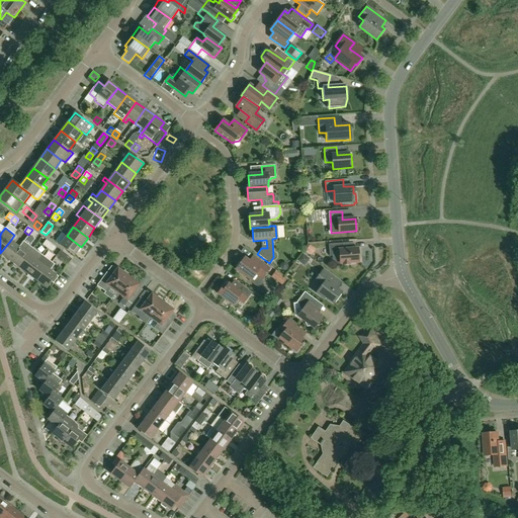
[(32,230),(28,235),(33,239),(37,234),(32,230)]
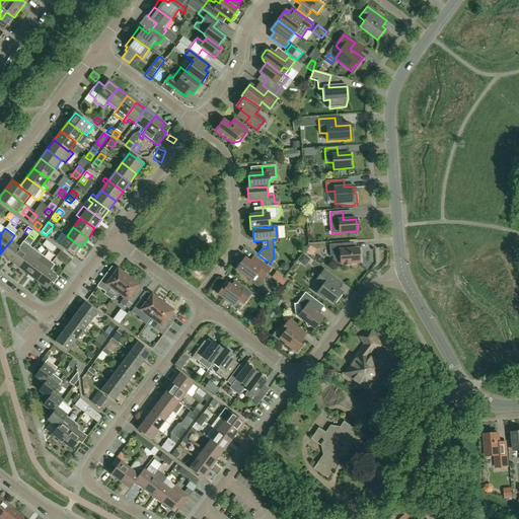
[(74,256),(81,247),(67,236),(60,246),(74,256)]
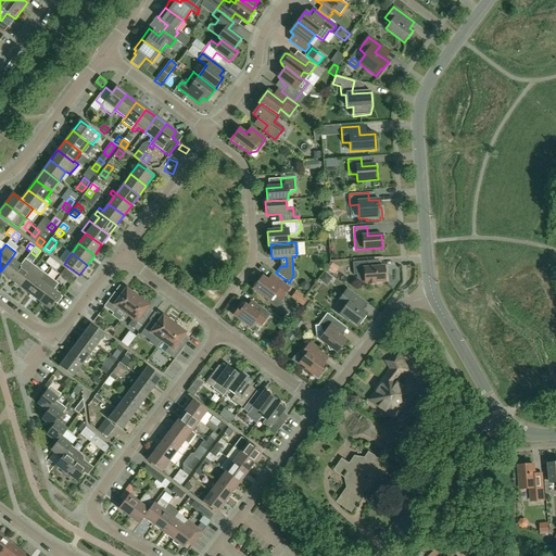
[(46,263),(50,267),(54,262),(49,257),(46,263)]
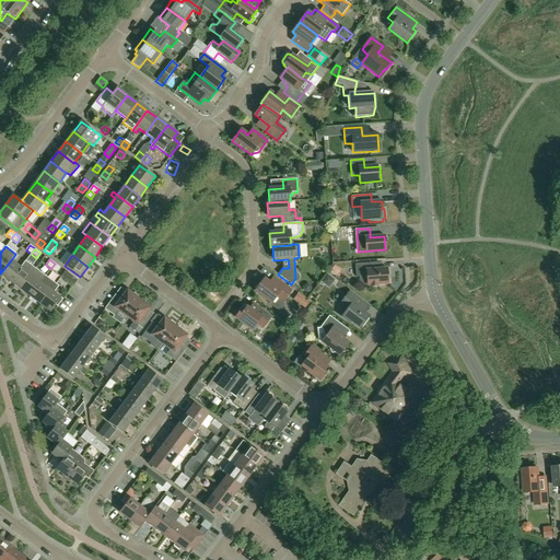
[(21,267),(11,260),(0,273),(10,282),(21,268),(21,267)]
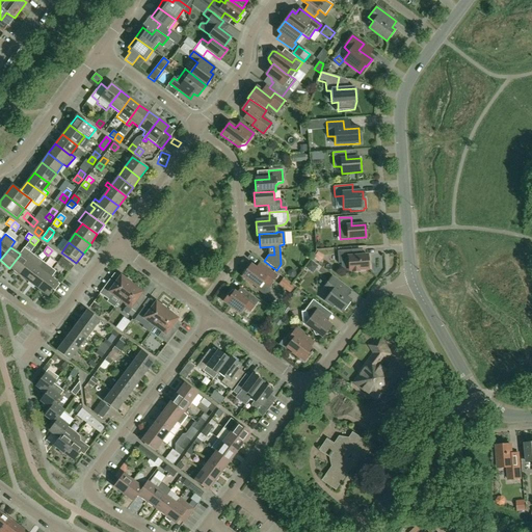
[(19,275),(33,256),(24,248),(20,254),(20,255),(9,268),(19,275)]
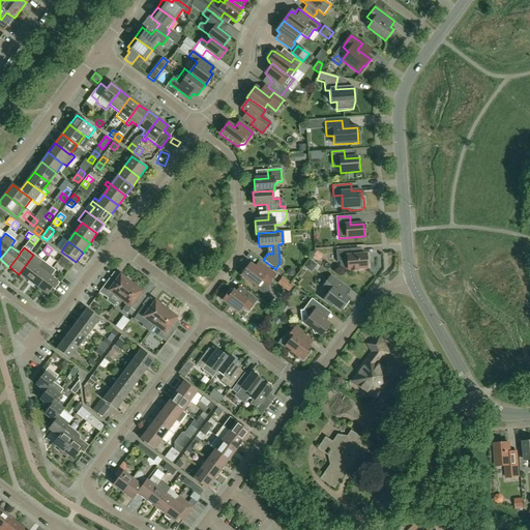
[(57,253),(52,249),(48,255),(53,258),(57,253)]
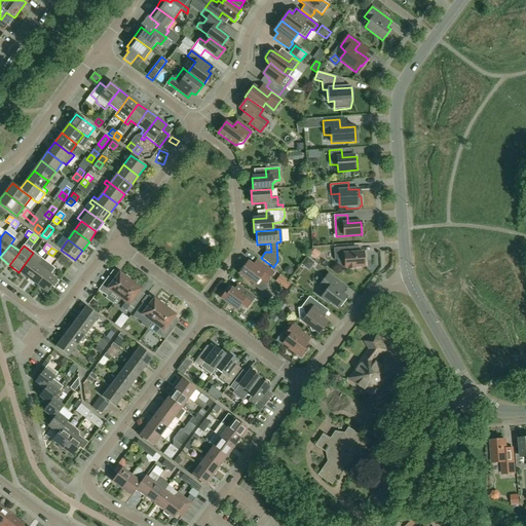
[(364,261),(366,260),(365,254),(364,255),(364,253),(348,254),(348,248),(334,249),(334,260),(337,260),(338,265),(341,267),(345,267),(348,267),(348,269),(354,268),(354,267),(364,266),(364,261)]
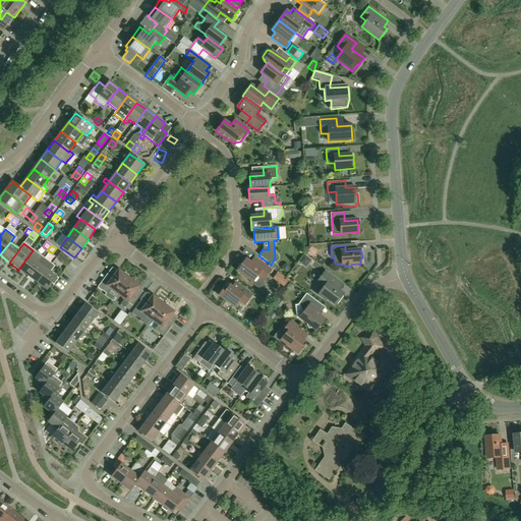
[(27,276),(42,256),(33,250),(18,270),(27,276)]
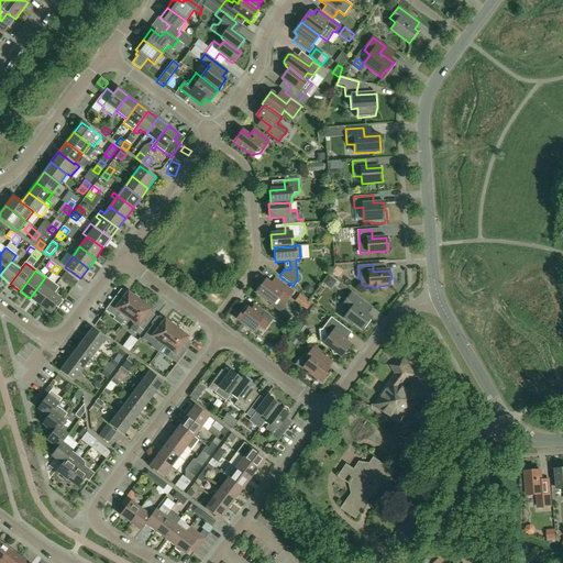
[(77,282),(65,273),(61,278),(74,287),(77,282)]
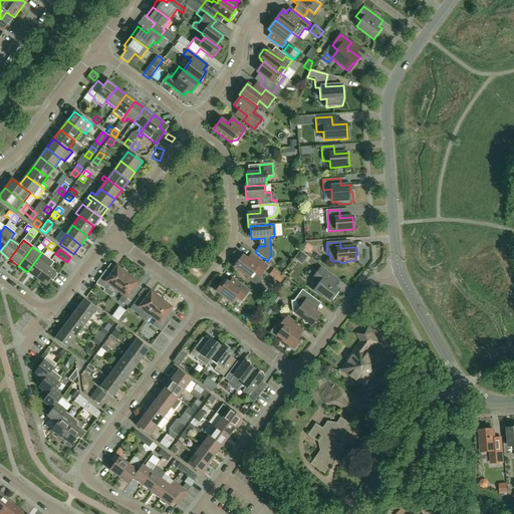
[(36,279),(51,260),(41,253),(27,272),(36,279)]
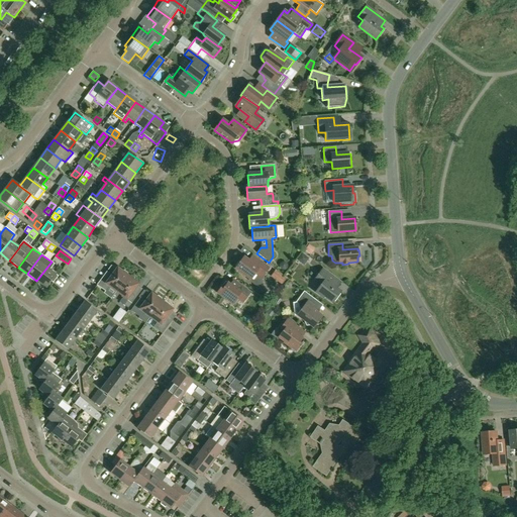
[(235,269),(249,279),(247,280),(255,286),(257,286),(259,286),(260,286),(262,285),(263,283),(263,282),(263,281),(262,279),(264,279),(263,277),(269,269),(259,261),(254,266),(243,257),(235,269)]
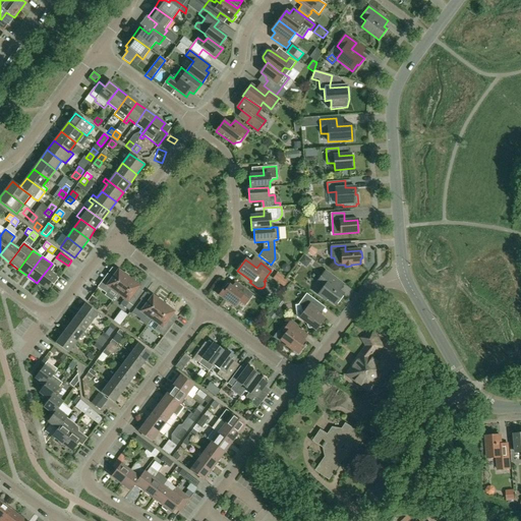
[(58,279),(57,277),(50,272),(55,267),(52,264),(37,283),(47,290),(51,284),(53,285),(58,279)]
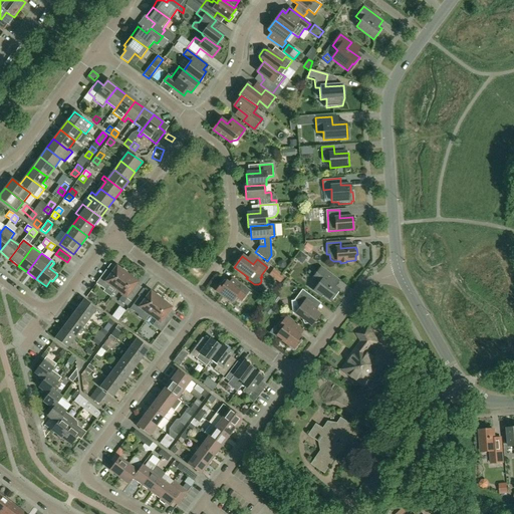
[(115,290),(127,274),(116,266),(109,275),(105,271),(96,283),(104,290),(108,285),(115,290)]
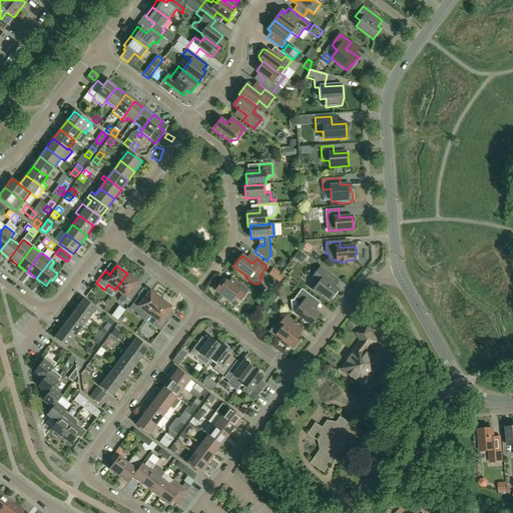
[(334,287),(338,281),(320,268),(312,279),(318,284),(313,291),(321,296),(322,295),(330,301),(338,290),(334,287)]
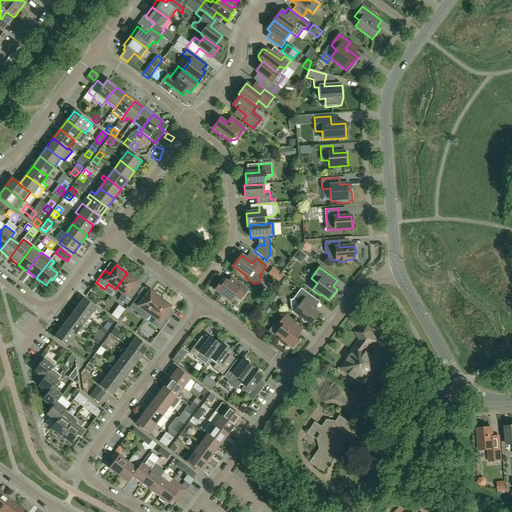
[(283,276),(272,268),(268,274),(279,282),(283,276)]
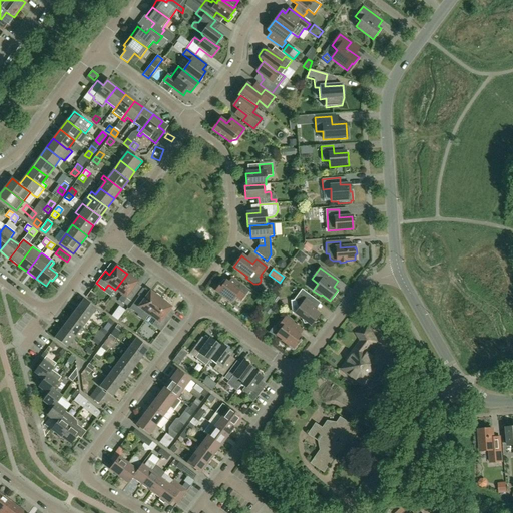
[(131,291),(138,282),(127,274),(115,290),(122,295),(118,300),(127,307),(136,295),(131,291)]
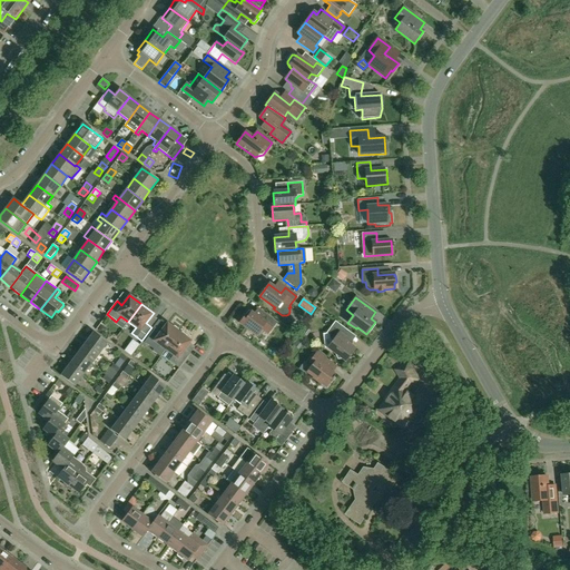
[(248,311),(239,323),(256,335),(261,330),(267,334),(276,323),(256,308),(253,314),(248,311)]
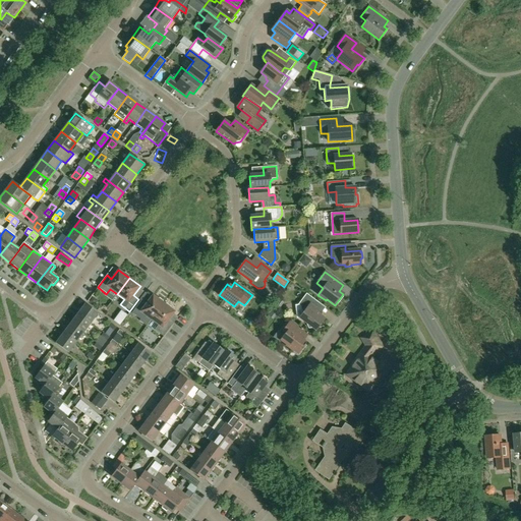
[(317,313),(320,311),(315,308),(320,303),(306,294),(298,305),(295,305),(296,319),(299,319),(315,331),(317,328),(322,327),(324,321),(325,319),(317,313)]
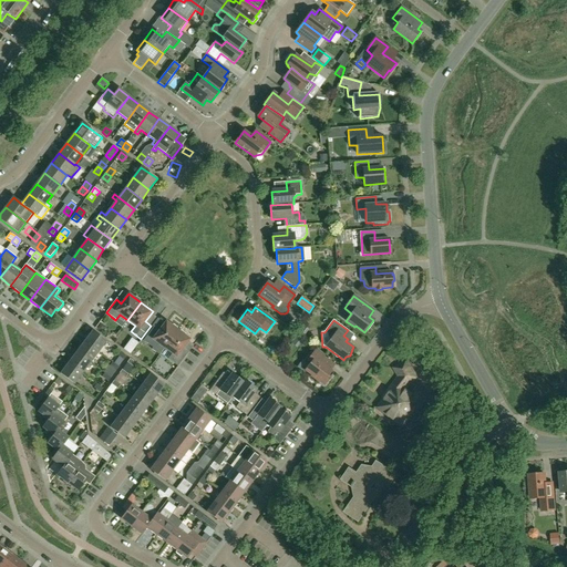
[(164,348),(177,330),(166,321),(158,331),(153,328),(143,341),(153,348),(157,342),(164,348)]
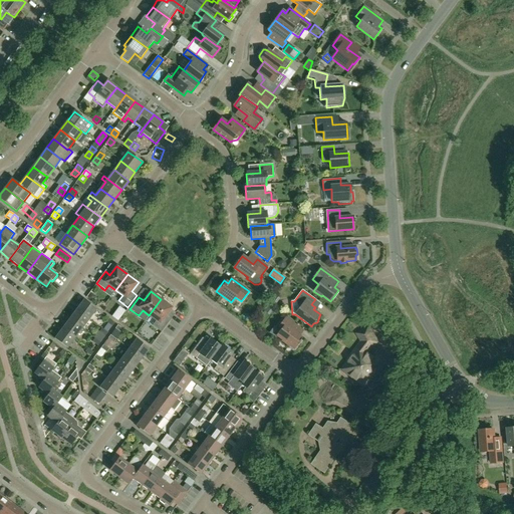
[(166,316),(172,308),(161,299),(149,315),(156,321),(153,325),(161,332),(170,320),(166,316)]
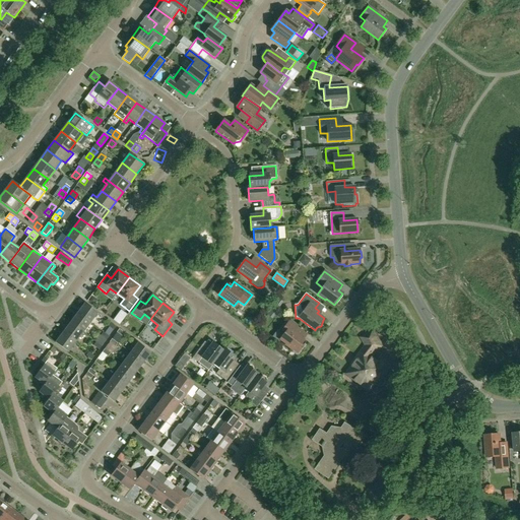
[(98,313),(84,304),(77,314),(90,323),(98,313)]
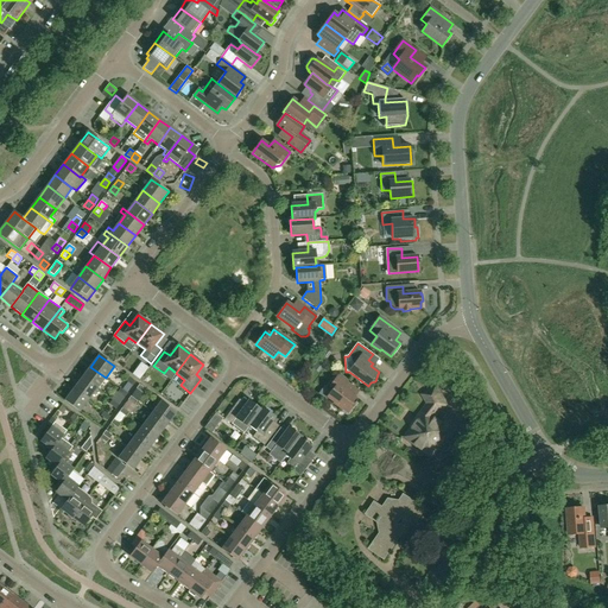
[(97,390),(106,378),(90,367),(82,378),(97,390)]
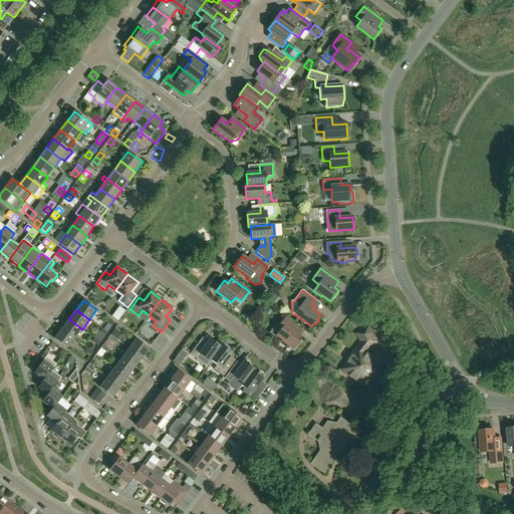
[(299,336),(303,330),(285,317),(277,328),(280,331),(276,336),(282,340),(282,341),(289,346),(289,345),(294,349),(302,338),(299,336)]
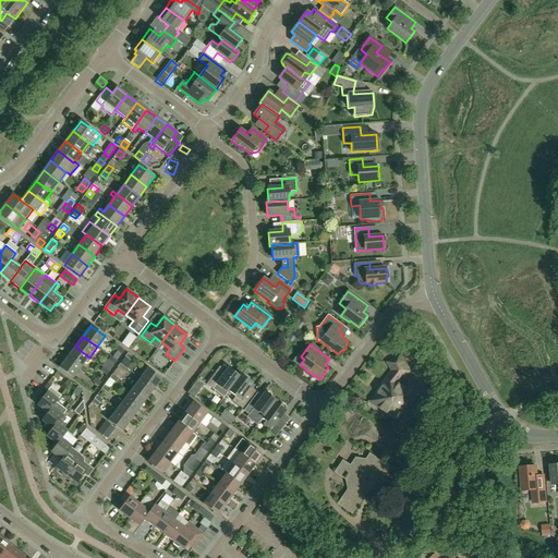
[(81,367),(89,358),(75,347),(68,358),(81,367)]
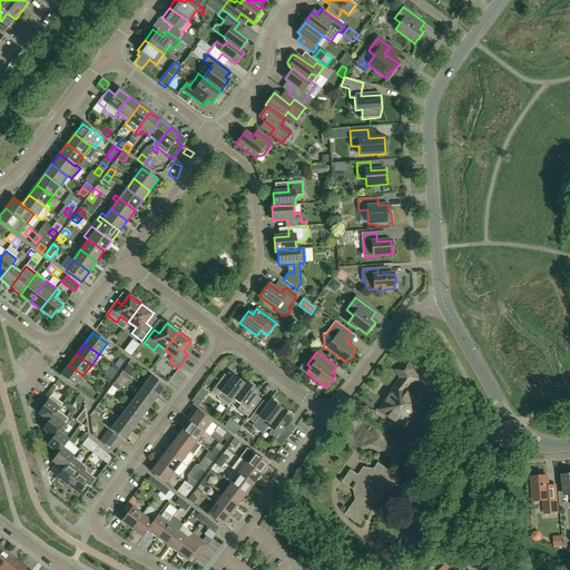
[(156,370),(169,375),(174,365),(159,361),(156,370)]
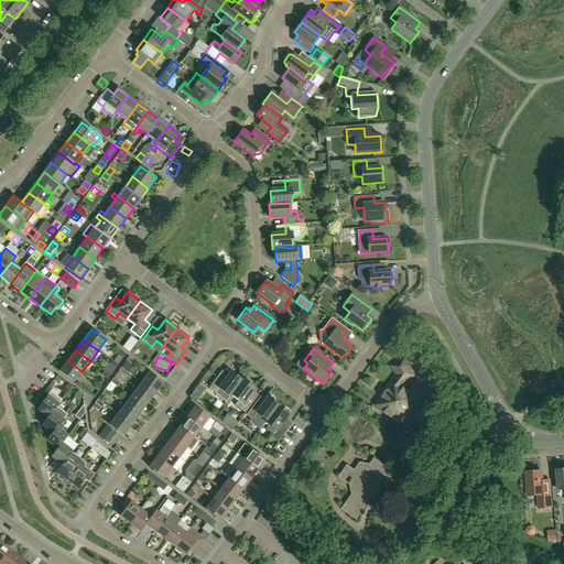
[(415,377),(404,358),(391,367),(397,375),(380,396),(383,398),(377,405),(401,423),(405,416),(408,418),(409,419),(411,420),(412,420),(413,420),(414,419),(415,419),(416,418),(418,416),(418,415),(418,414),(418,413),(418,412),(418,411),(416,410),(415,409),(413,407),(418,401),(421,402),(425,396),(415,388),(410,394),(403,388),(409,380),(415,377)]
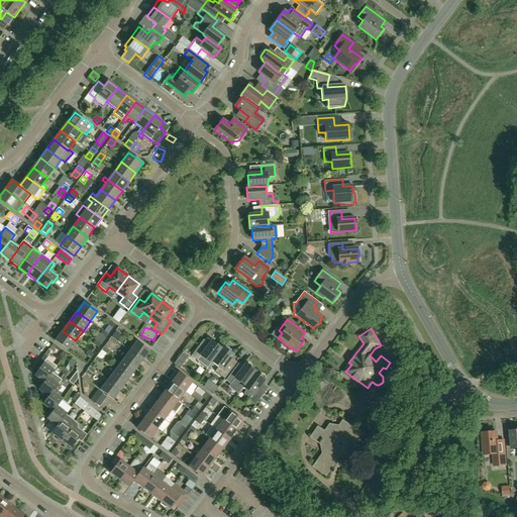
[(75,340),(63,331),(55,341),(68,350),(75,340)]
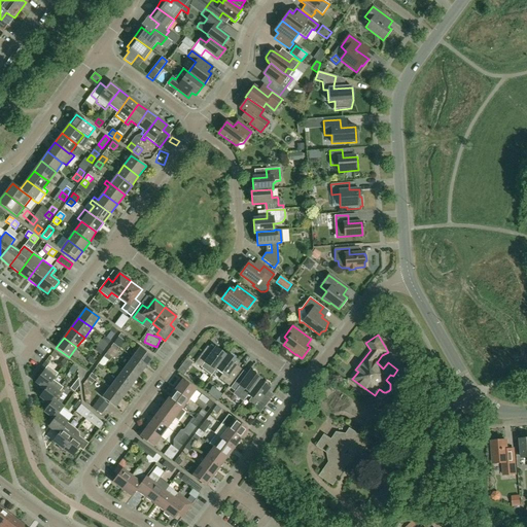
[(226,355),(215,347),(209,357),(203,352),(195,363),(203,370),(202,371),(211,377),(216,370),(226,355)]
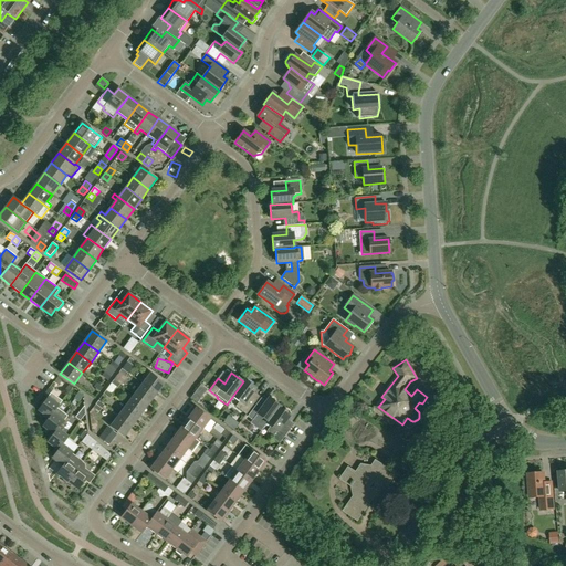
[(150,374),(142,385),(156,395),(164,384),(150,374)]
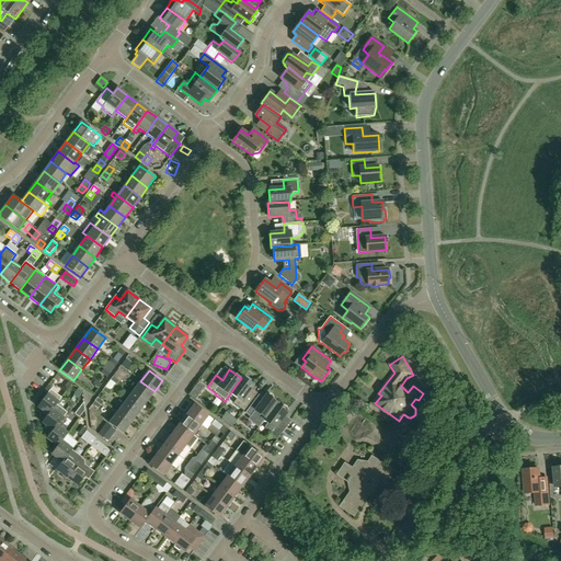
[(253,385),(252,385),(254,381),(245,376),(244,378),(242,377),(241,378),(230,393),(237,399),(233,403),(243,411),(254,397),(251,393),(250,390),(253,385)]
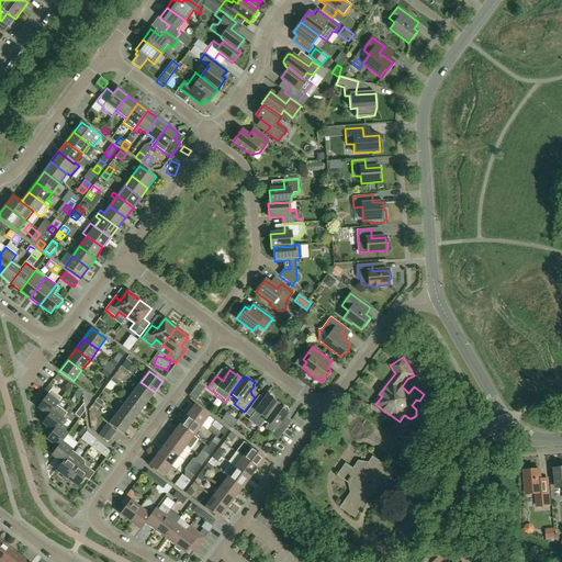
[(147,403),(155,392),(141,382),(133,392),(147,403)]
